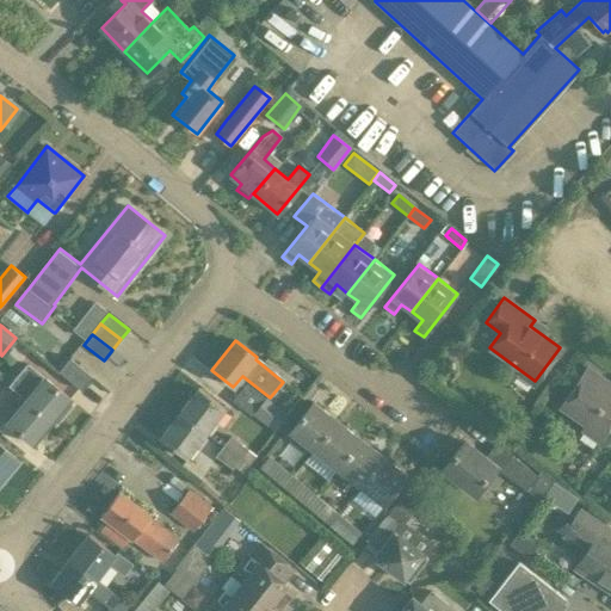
[(92,378),(91,376),(68,359),(59,372),(82,390),(92,378)]
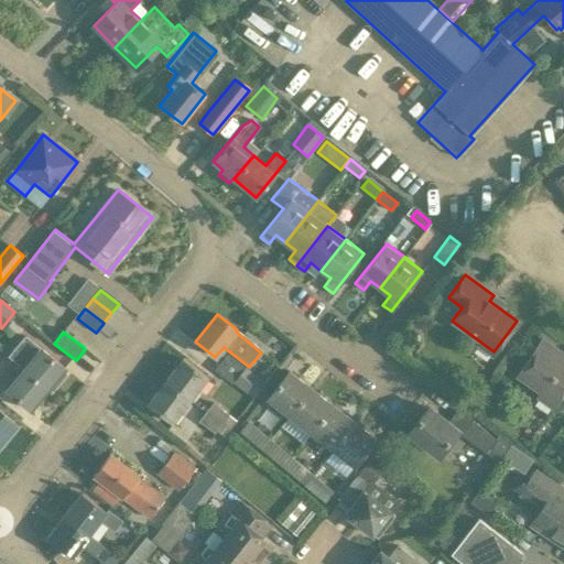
[(543,338),(517,375),(554,402),(563,389),(563,359),(553,351),(556,348),(543,338)]
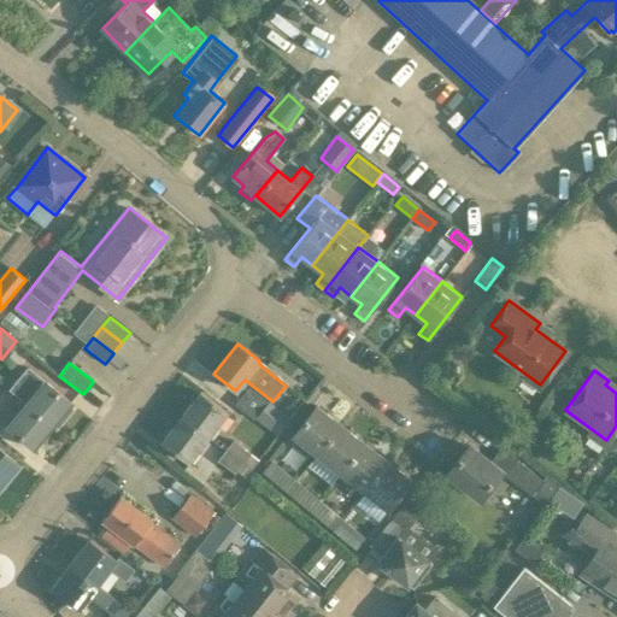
[(65,417),(62,413),(70,403),(31,371),(22,383),(34,393),(25,405),(52,425),(53,424),(57,428),(65,417)]
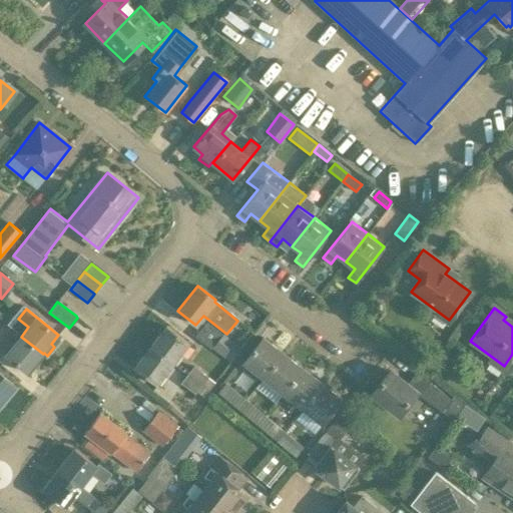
[(166,326),(150,347),(172,365),(189,343),(166,326)]
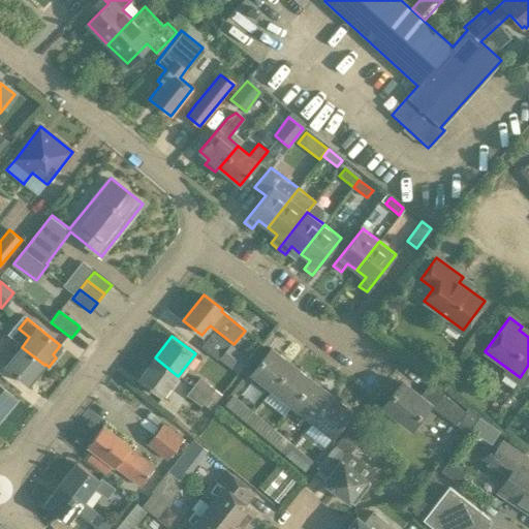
[(247,359),(230,344),(219,359),(237,373),(247,359)]
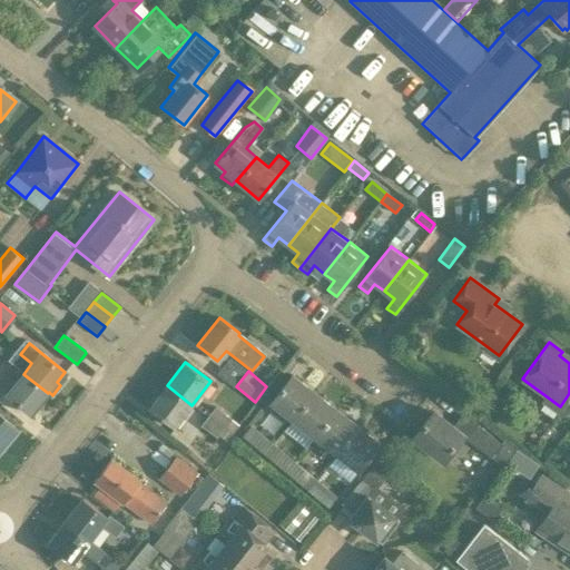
[(0,390),(30,415),(48,393),(23,374),(15,384),(3,374),(0,376),(0,390)]
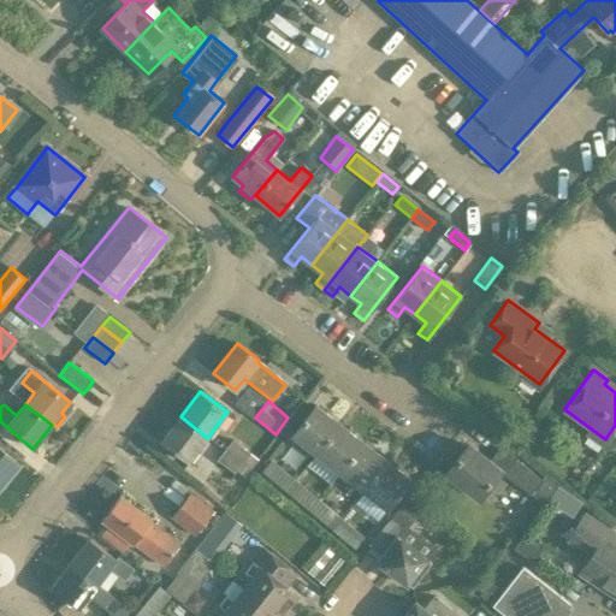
[(292,436),(315,455),(339,424),(317,406),(292,436)]
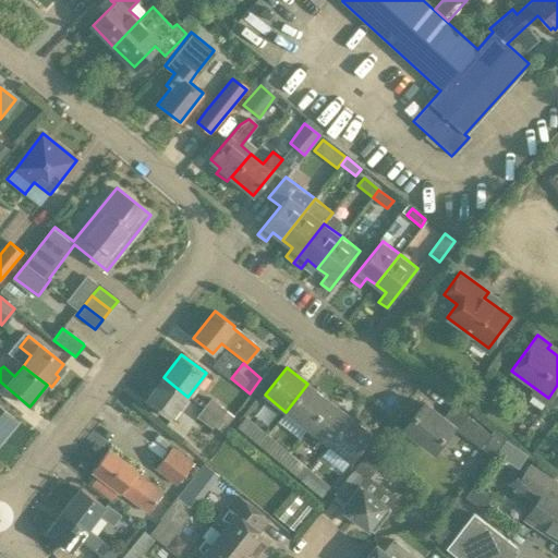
[(171,419),(187,397),(164,377),(146,400),(171,419)]
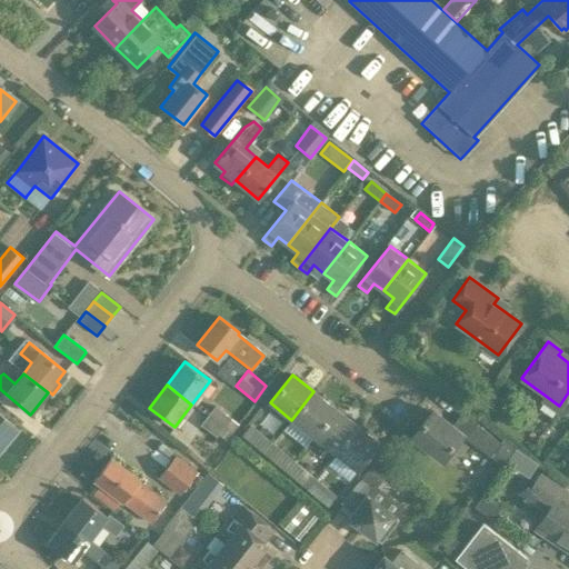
[(336,408),(313,391),(291,420),(313,437),(336,408)]
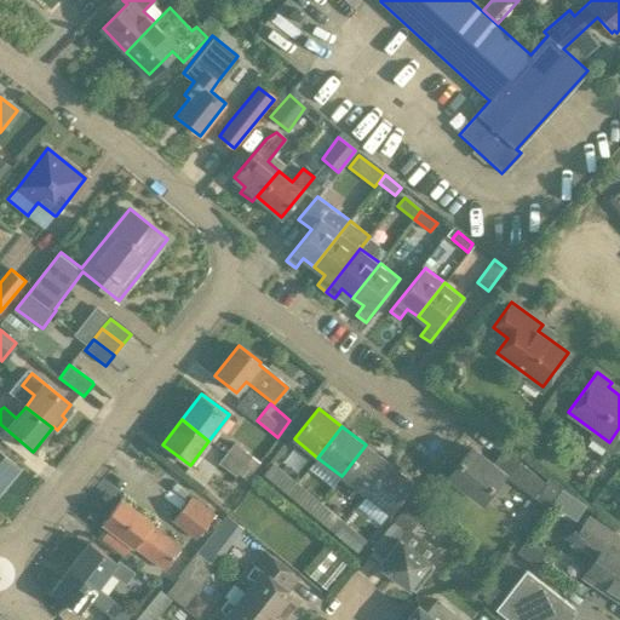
[(234,443),(225,453),(242,466),(251,455),(234,443)]
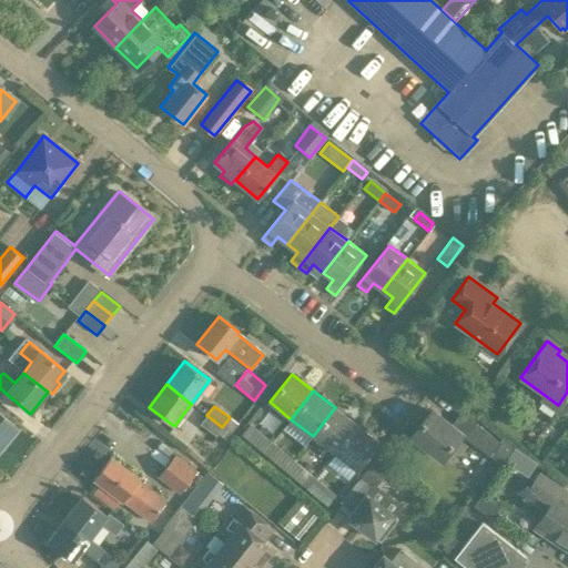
[(313,436),(335,453),(357,425),(335,407),(313,436)]
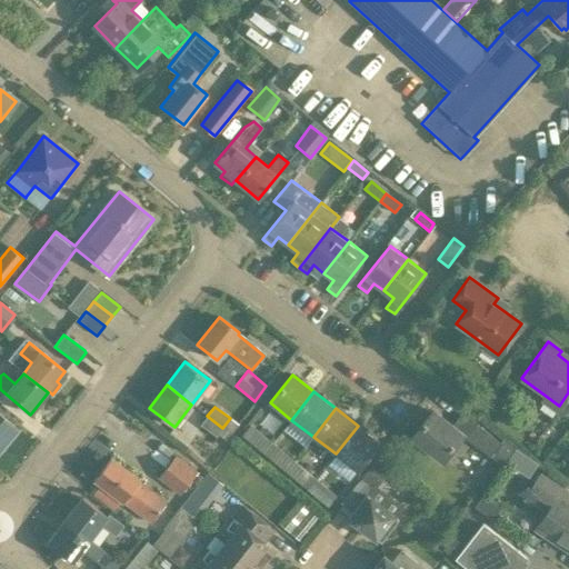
[(433,409),(412,436),(442,459),(462,433),(433,409)]
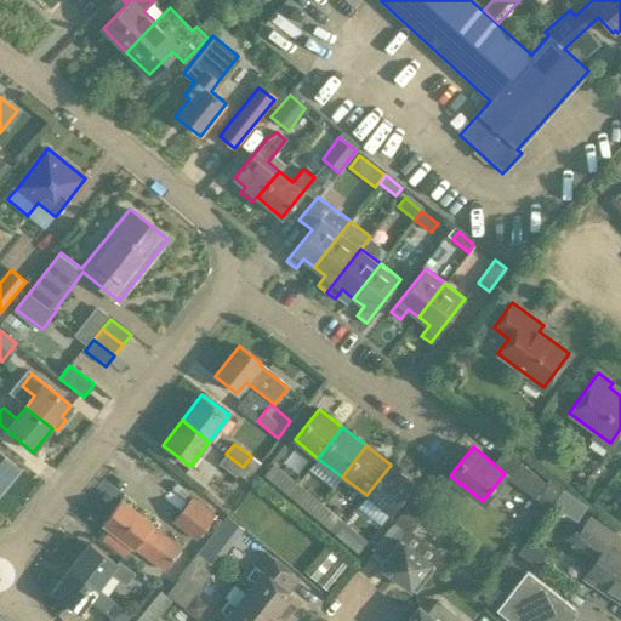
[(0,491),(20,468),(0,453),(0,491)]
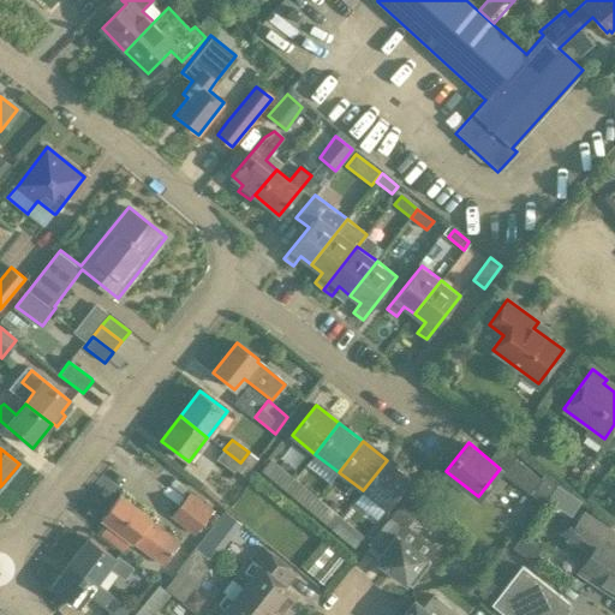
[(240,463),(224,449),(216,459),(233,471),(240,463)]
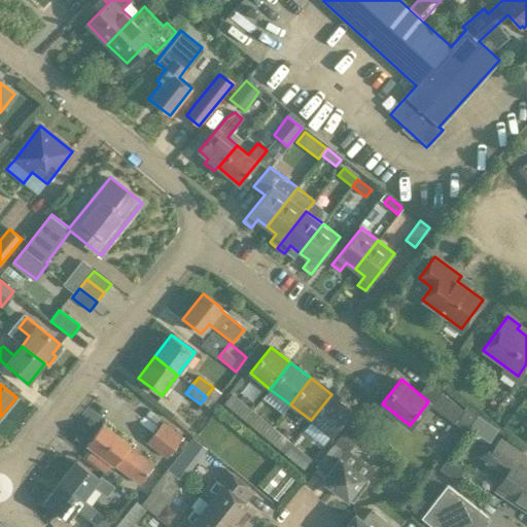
[(462,408),(441,391),(430,405),(464,431),(476,415),(464,407),(462,408)]
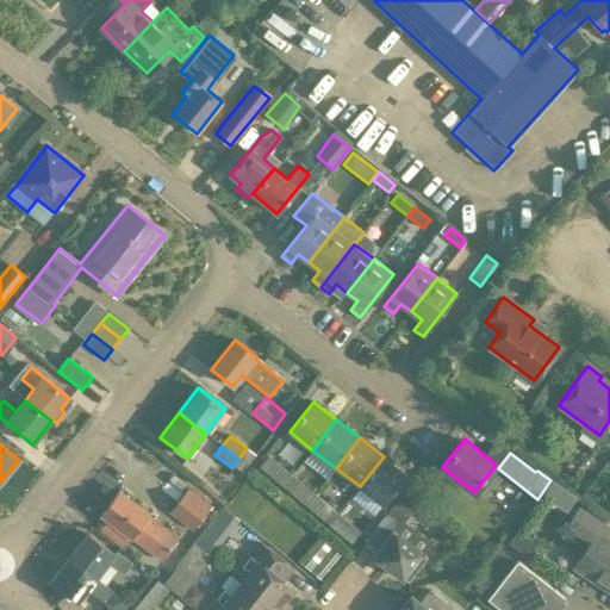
[(259,467),(284,486),(292,475),(268,455),(259,467)]
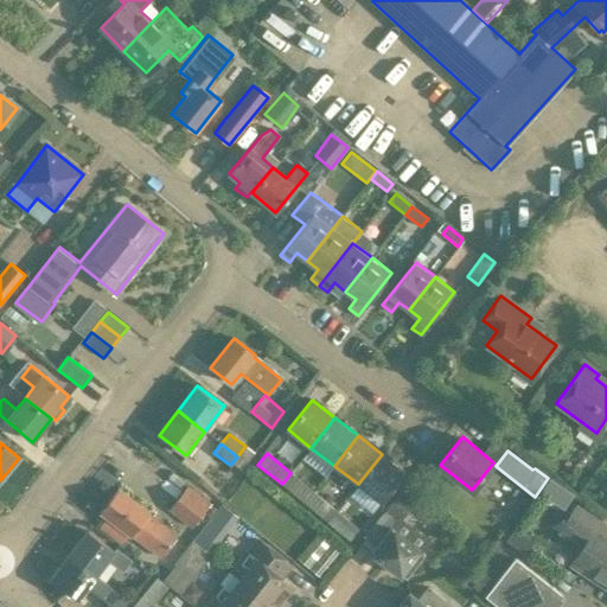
[(406,472),(382,454),(358,484),(382,503),(406,472)]
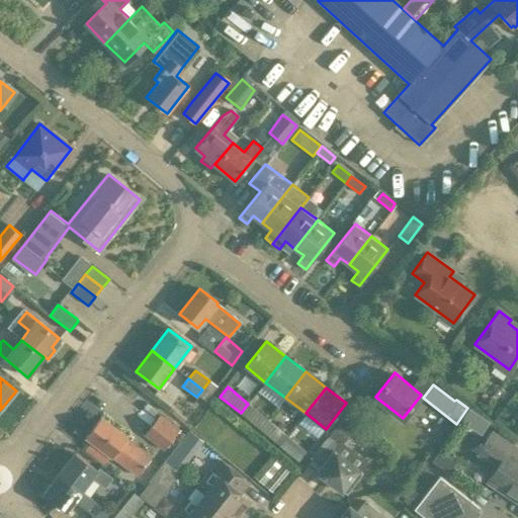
[(248,404),(241,413),(260,429),(267,420),(248,404)]
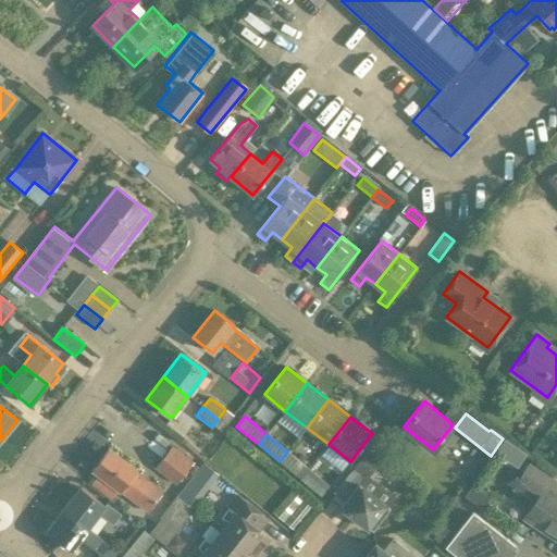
[(171,445),(155,467),(175,483),(192,461),(171,445)]
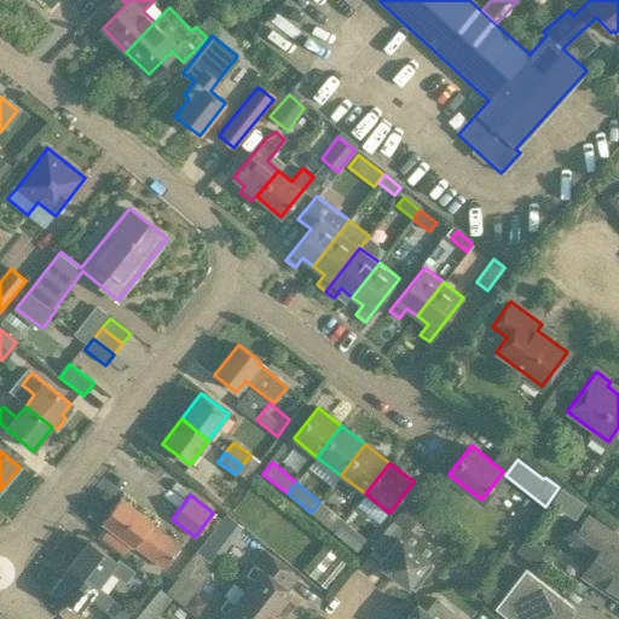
[(121,498),(103,522),(133,547),(134,547),(165,570),(181,548),(151,525),(152,524),(121,498)]
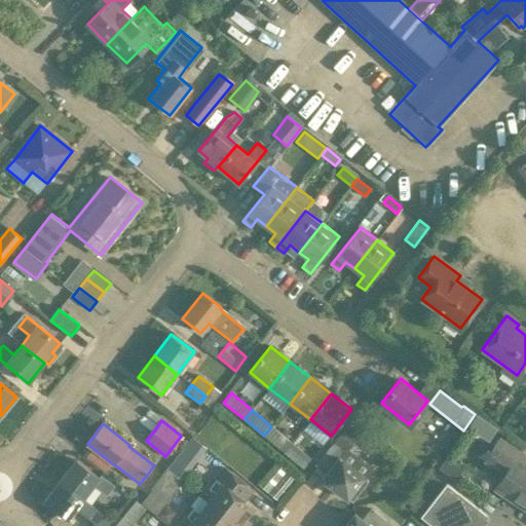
[(264,436),(284,451),(291,442),(271,426),(264,436)]
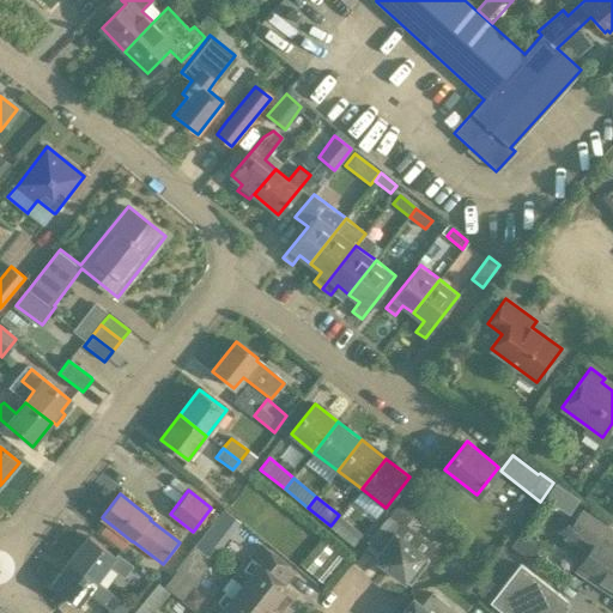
[(339,515),(331,526),(353,544),(362,534),(339,515)]
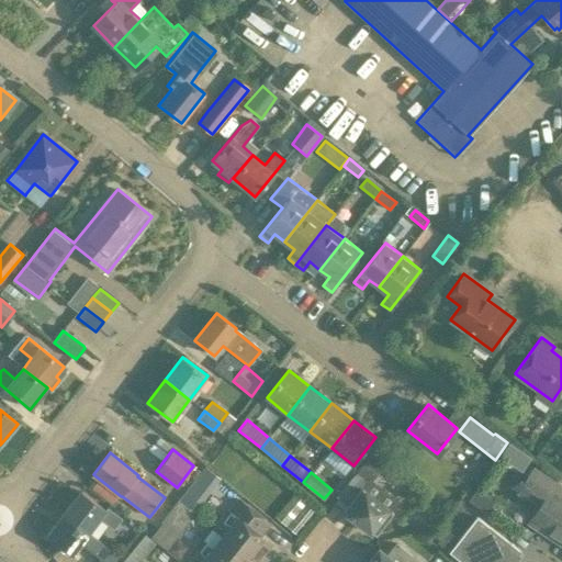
[(375,535),(394,510),(362,489),(368,481),(357,473),(336,496),(348,505),(344,510),(348,513),(347,514),(371,532),(372,531),(375,535)]
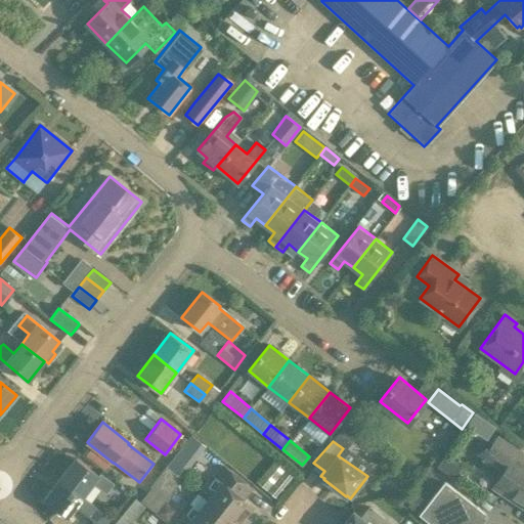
[(505,472),(494,487),(523,506),(523,461),(495,443),(485,459),(505,472)]
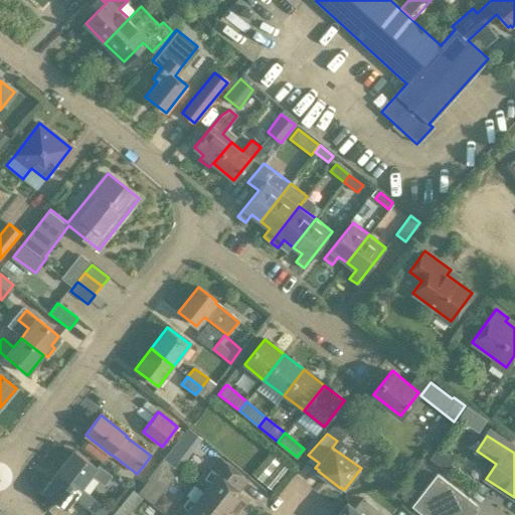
[(73,451),(57,472),(81,490),(92,476),(105,486),(111,478),(73,451)]
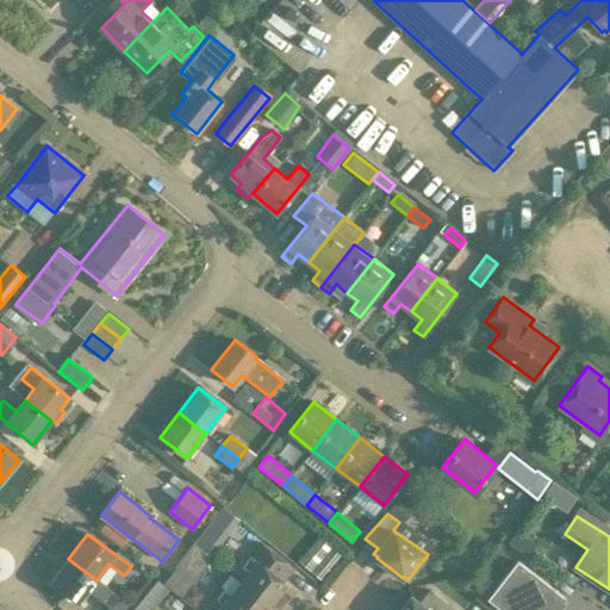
[(261,542),(234,577),(274,609),(287,609),(286,609),(284,601),(293,589),(282,580),(293,567),(261,542)]
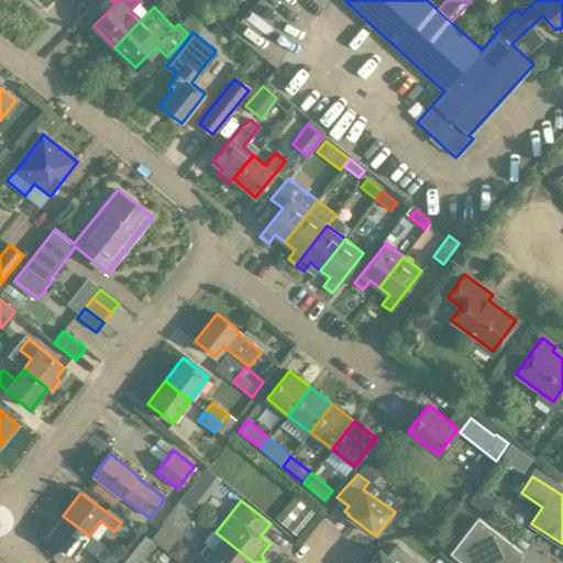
[(103,547),(89,536),(63,516),(46,539),(72,558),(81,544),(106,562),(113,562),(119,558),(103,547)]
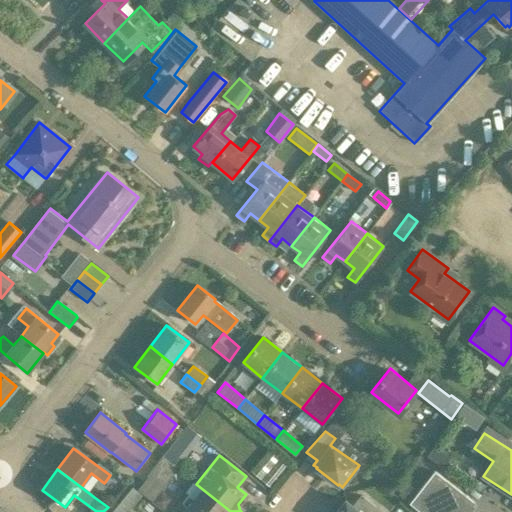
[(421,511),(469,511),(476,503),(432,474),(420,492),(406,483),(398,494),(421,511)]
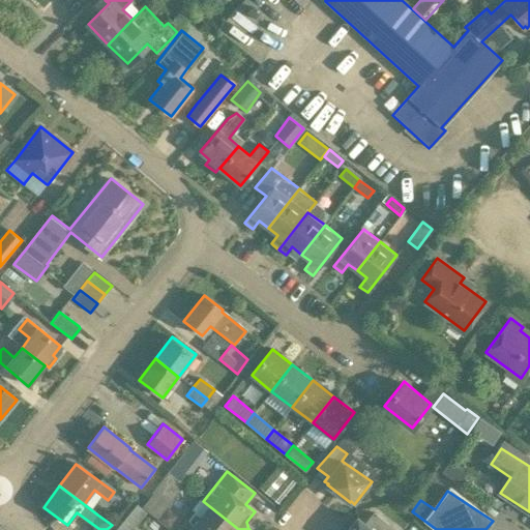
[(238,529),(203,501),(179,529),(238,529)]
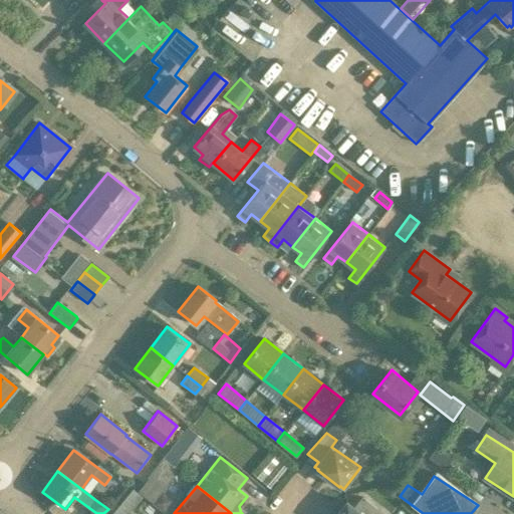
[(133,489),(116,508),(122,513),(126,513),(142,497),(133,489)]
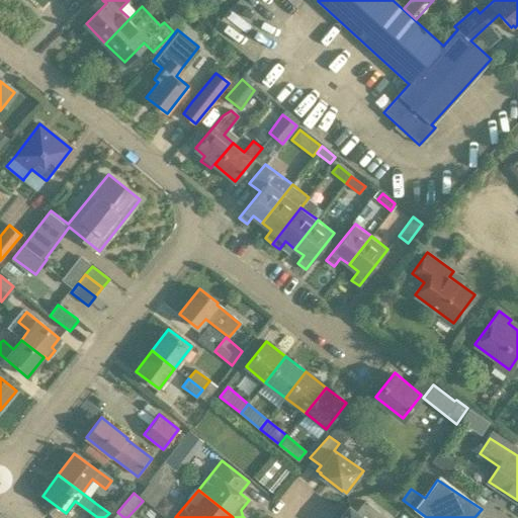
[(385,517),(387,517),(366,501),(358,512),(349,505),(338,517),(385,517)]
